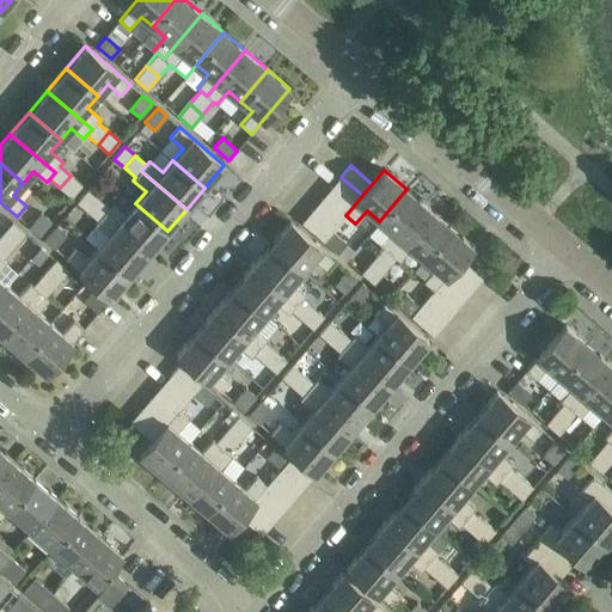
[(60,188),(71,197),(83,184),(71,176),(60,188)]
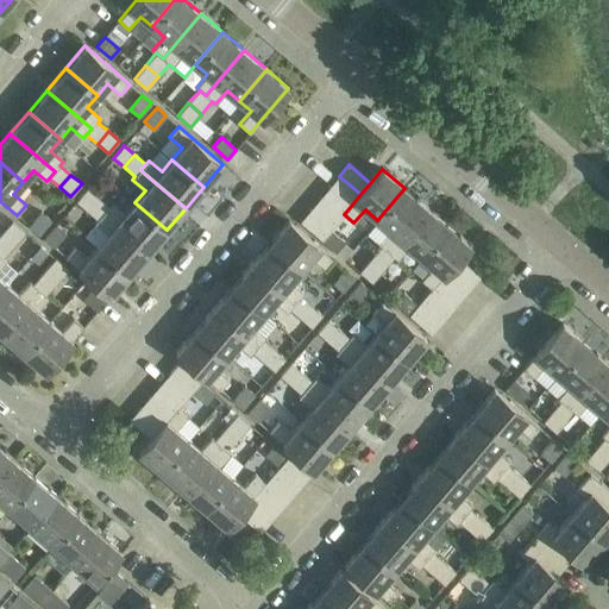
[(351,206),(360,194),(339,176),(330,187),(351,206)]
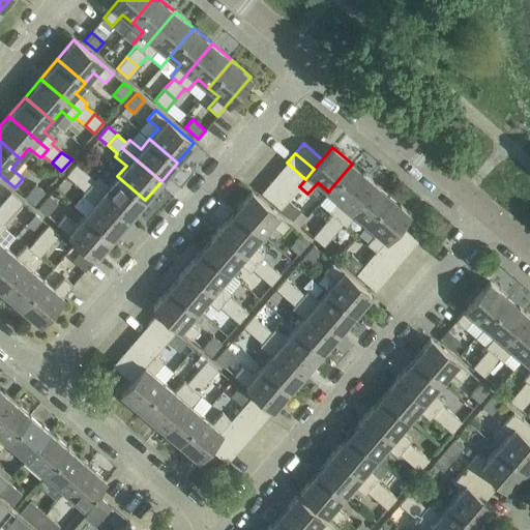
[(287,163),(277,172),(297,188),(299,186),(305,179),(287,163)]
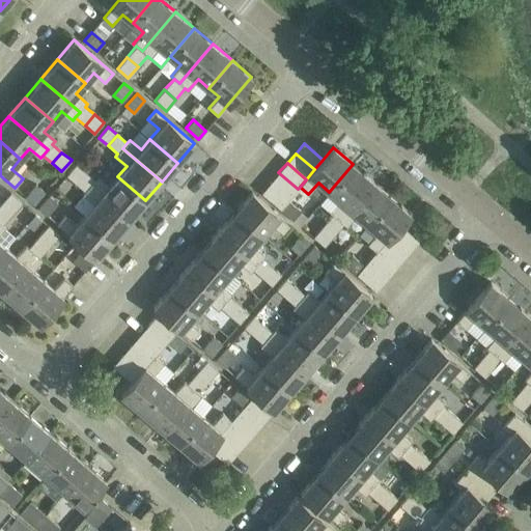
[(76,184),(85,172),(76,164),(66,175),(76,184)]
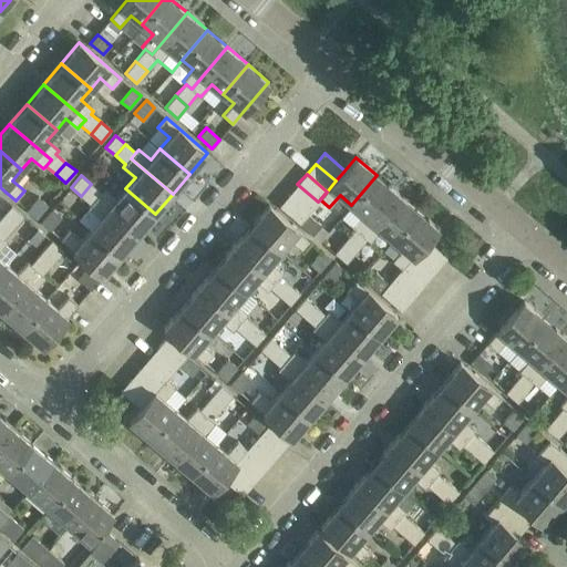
[(351,205),(341,217),(354,229),(361,234),(397,192),(377,175),(351,205)]
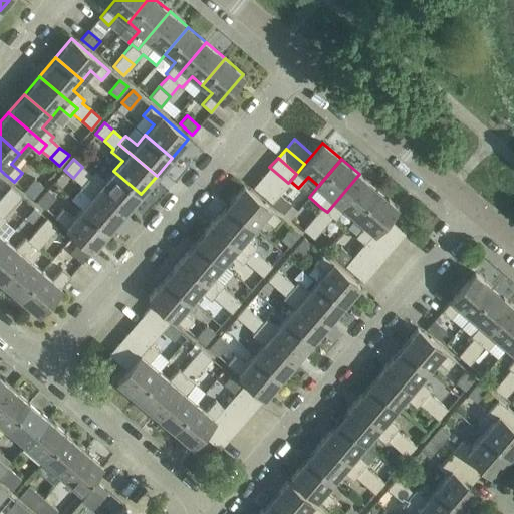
[(109,231),(124,213),(87,180),(91,175),(82,167),(73,178),(82,186),(80,188),(91,198),(82,208),(109,231)]
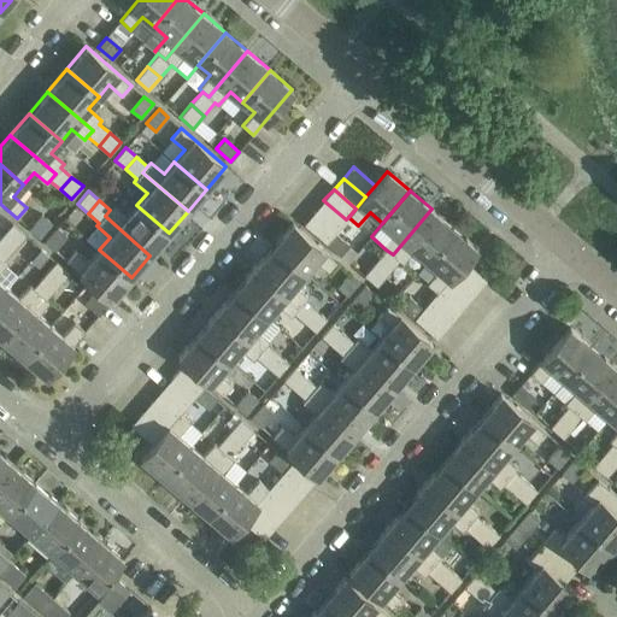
[(336,231),(346,219),(323,200),(313,212),(336,231)]
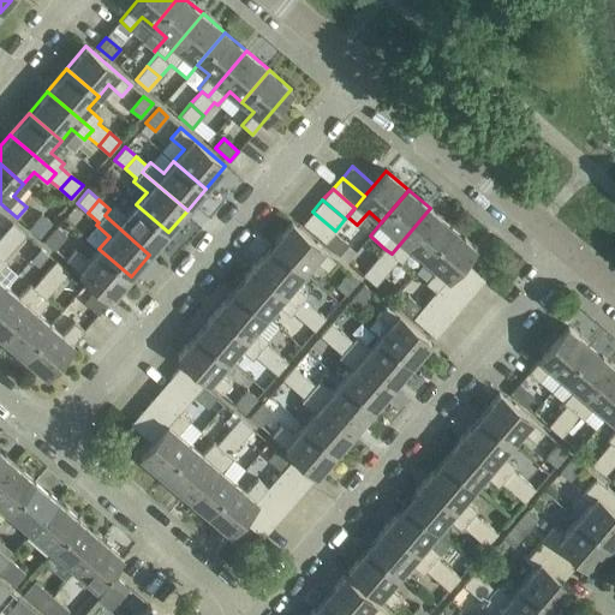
[(105,215),(149,255),(168,232),(136,204),(126,216),(113,206),(109,209),(105,215)]
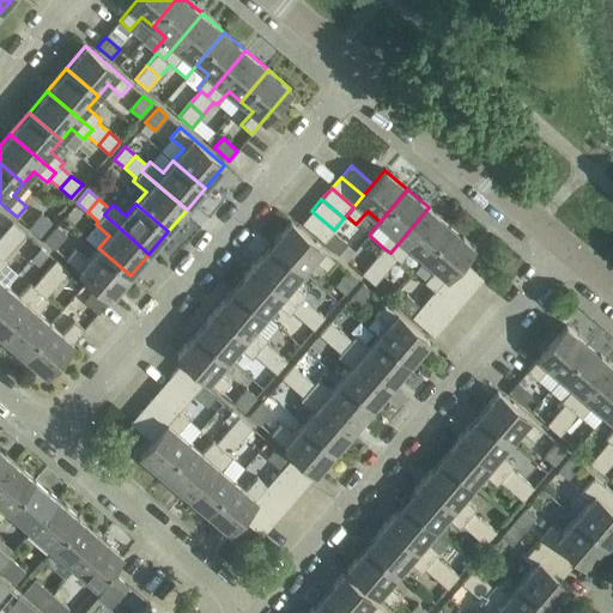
[(429,207),(390,253),(396,259),(400,261),(411,248),(423,259),(450,226),(429,207)]
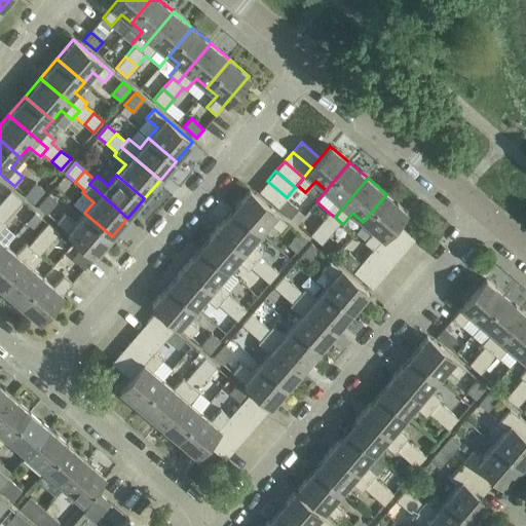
[(259,191),(278,208),(286,198),(287,197),(267,181),(259,191)]
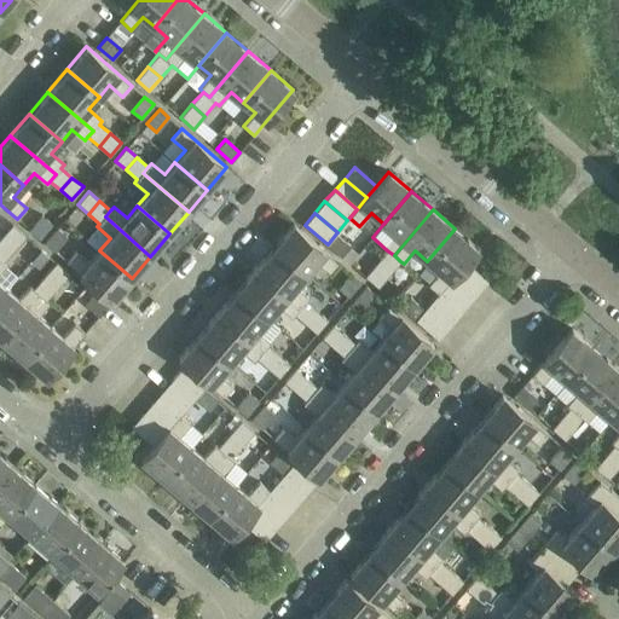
[(39,238),(52,224),(42,215),(29,230),(39,238)]
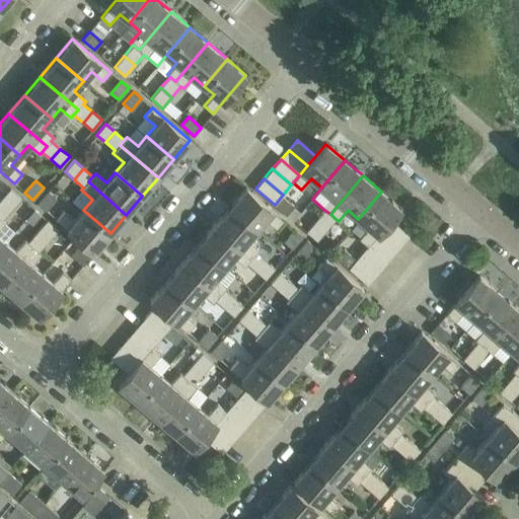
[(245,188),(229,207),(256,230),(265,220),(276,229),(284,221),(245,188)]
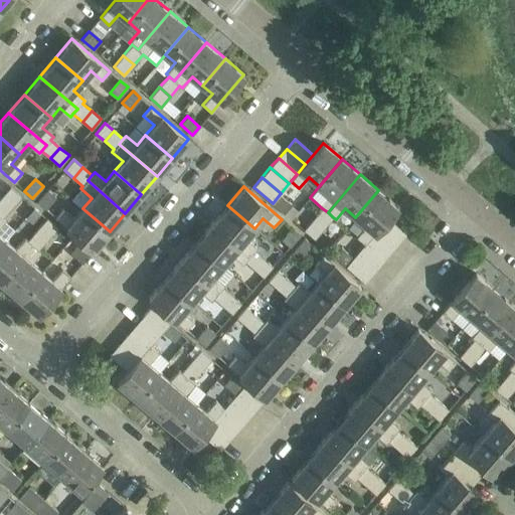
[(1,198),(11,207),(21,196),(10,187),(1,198)]
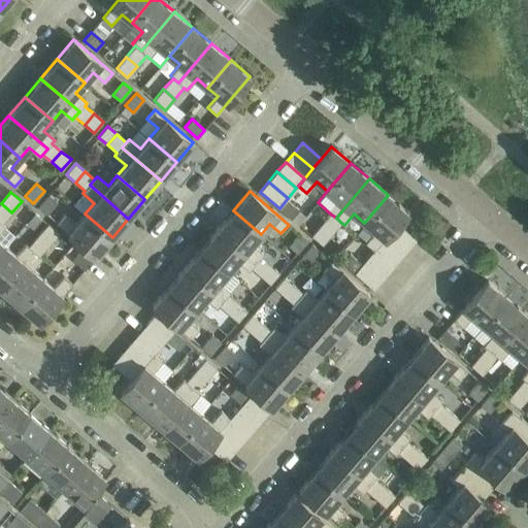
[(38,207),(46,215),(57,202),(48,195),(38,207)]
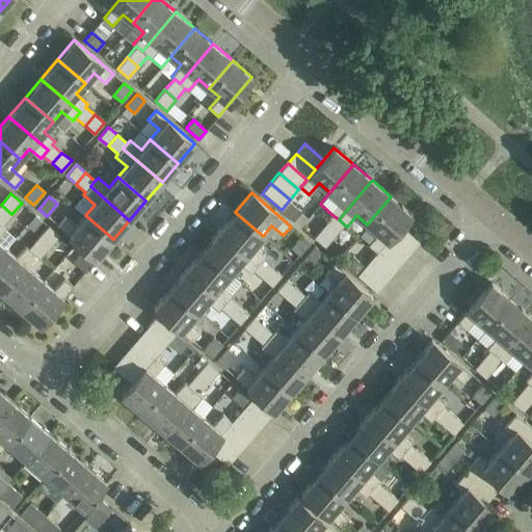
[(410,213),(391,196),(367,224),(377,234),(368,244),(376,253),(377,253),(383,245),(392,235),(400,225),(410,213)]
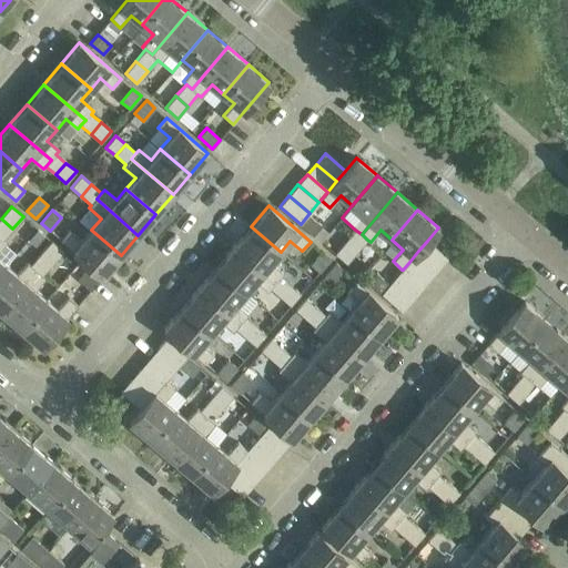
[(322,225),(308,214),(301,224),(313,235),(322,225)]
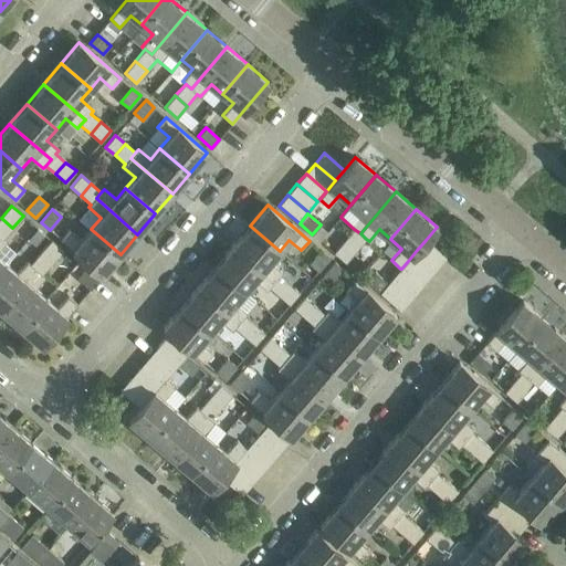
[(0,237),(2,240),(12,228),(1,218),(0,218),(0,237)]
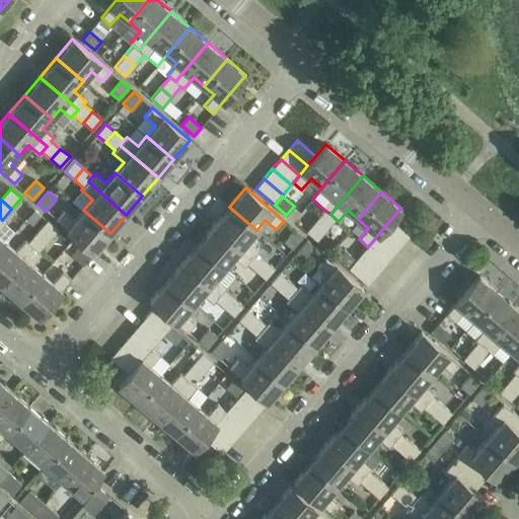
[(229,207),(213,225),(251,257),(247,264),(256,271),(266,261),(256,252),(258,249),(247,240),(256,230),(229,207)]
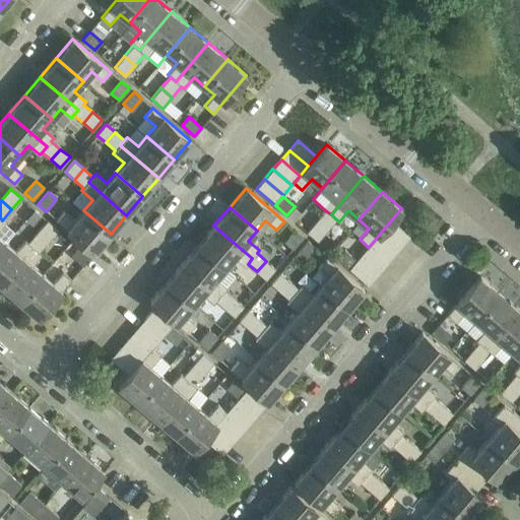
[(34,224),(41,216),(34,210),(26,218),(34,224)]
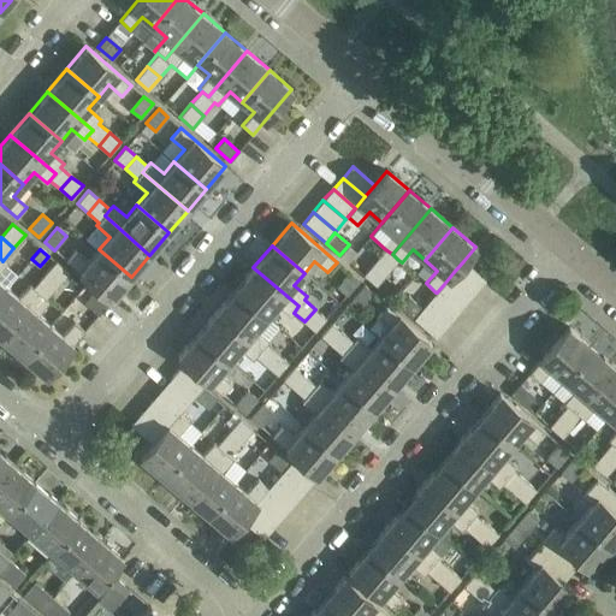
[(66,260),(112,300),(131,277),(99,249),(88,261),(76,250),(66,260)]
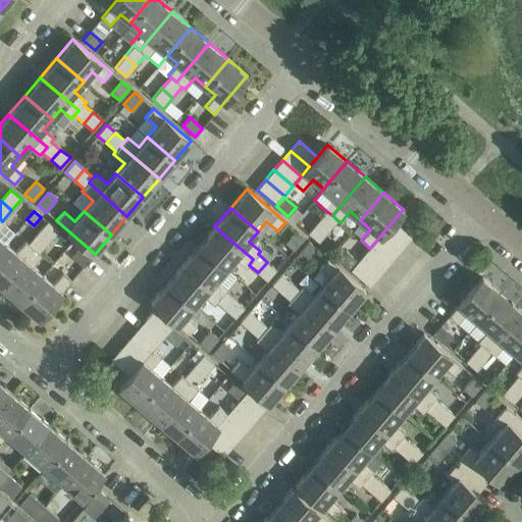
[(308,232),(313,238),(332,215),(326,211),(308,232)]
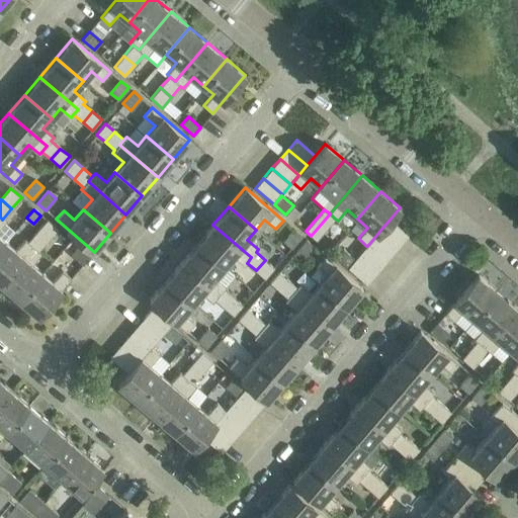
[(335,219),(330,213),(311,236),(316,240),(326,229),(335,219)]
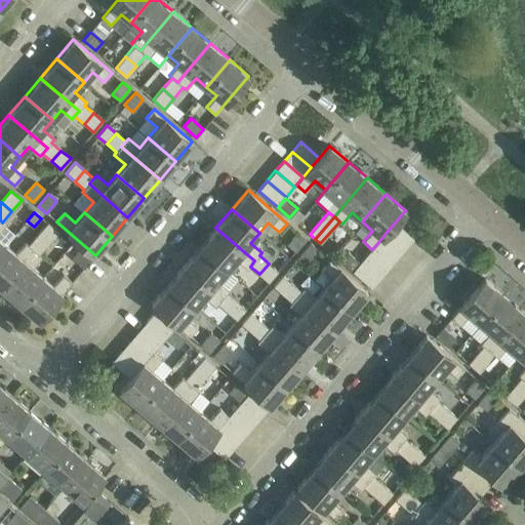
[(38,234),(49,243),(58,232),(47,223),(38,234)]
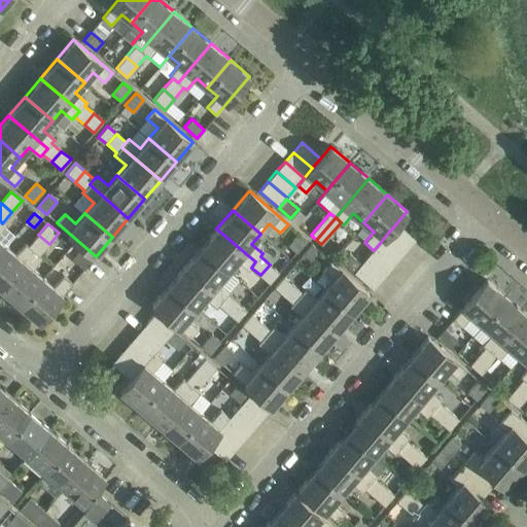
[(415,239),(396,223),(388,233),(407,249),(415,239)]
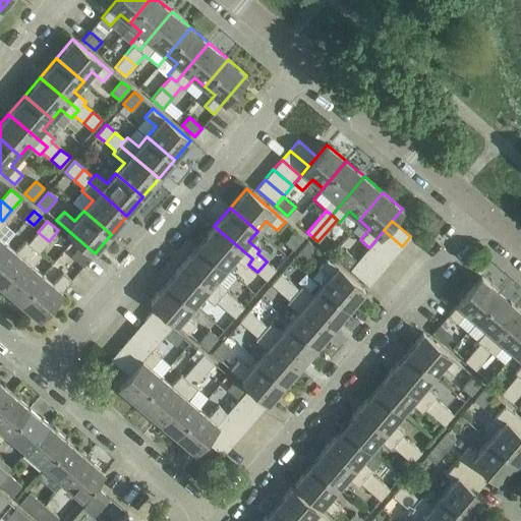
[(252,258),(214,226),(198,244),(226,268),(234,257),(245,267),(248,265),(252,258)]
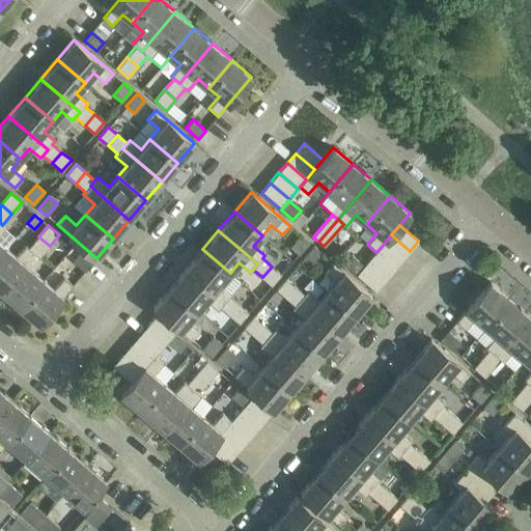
[(309,242),(301,234),(290,247),(299,254),(309,242)]
